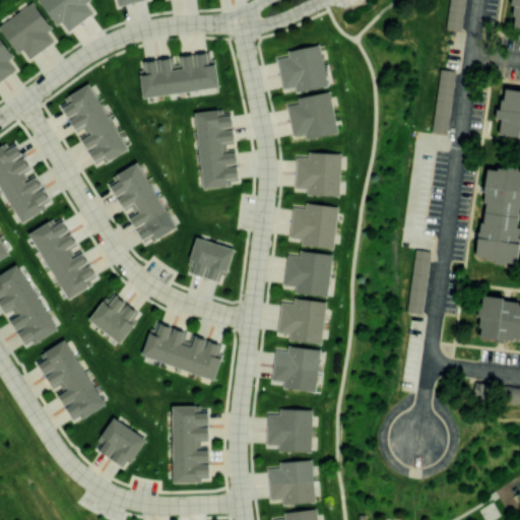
[(39,0),(55,25),(62,21),(67,29),(93,14),(86,2),(89,0),(88,0),(39,0)]
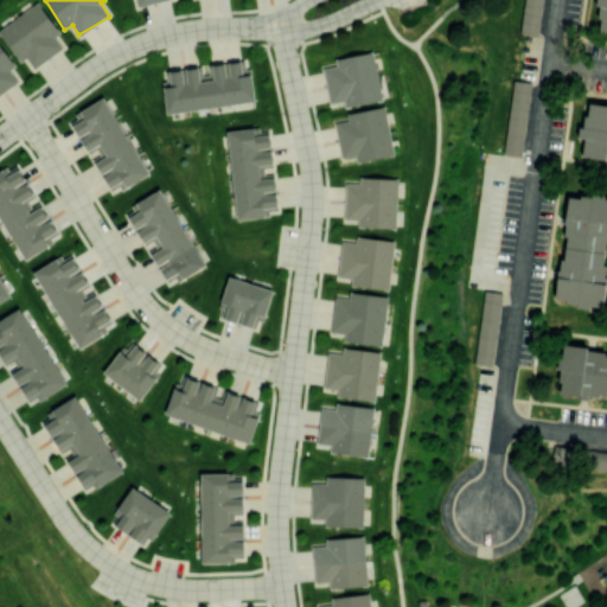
[(542,0),(537,34),(519,32),(524,0),(542,0)]
